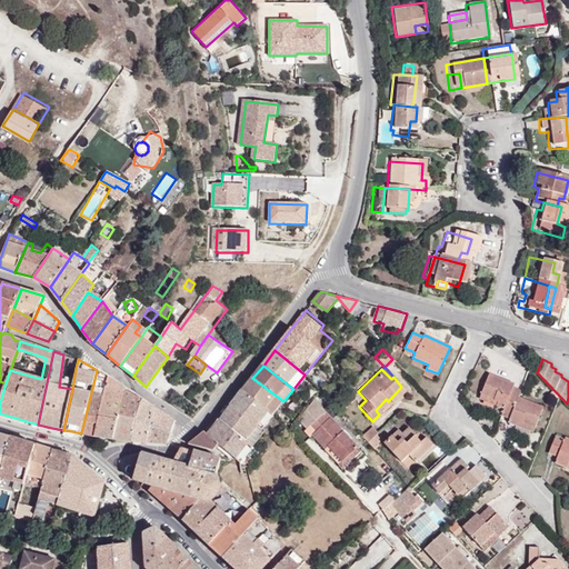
[(88,435),(97,436),(102,402),(109,377),(97,370),(81,433),(88,435)]
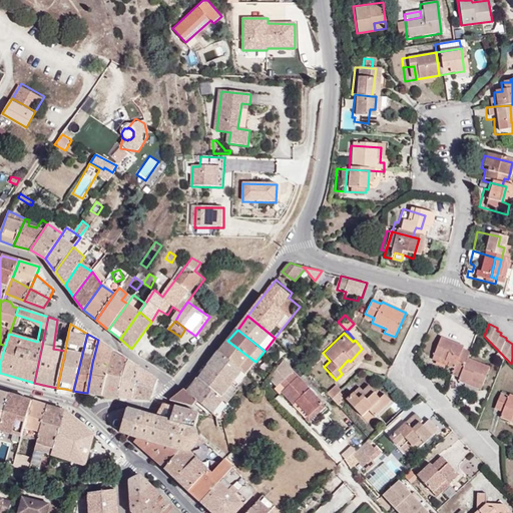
[(488,363),(465,354),(467,348),(460,346),(461,343),(438,335),(430,359),(453,367),(451,372),(458,374),(456,379),(480,387),(488,363)]
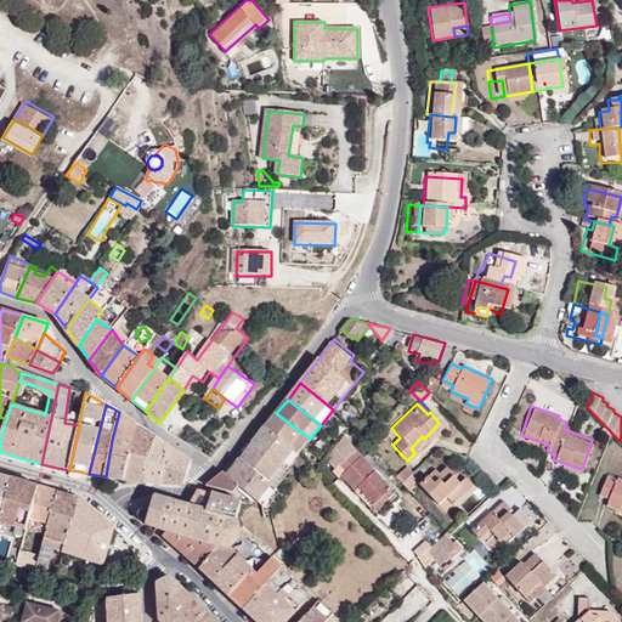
[(112,440),(131,446),(135,429),(137,428),(137,424),(119,412),(112,440)]
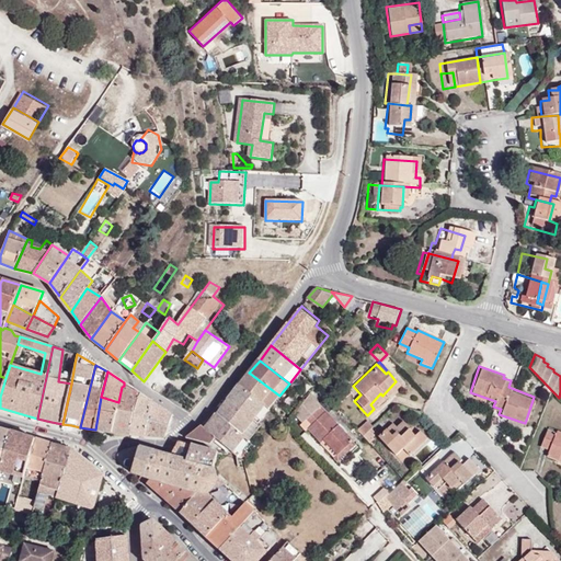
[(242,387),(268,410),(279,396),(249,373),(238,386),(242,387)]
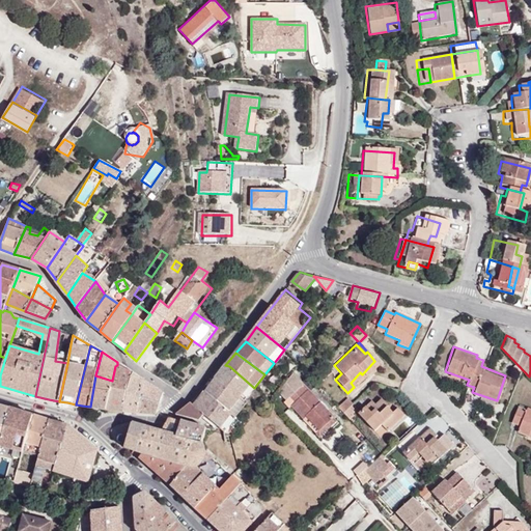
[(364,376),(378,363),(374,361),(362,374),(364,376)]
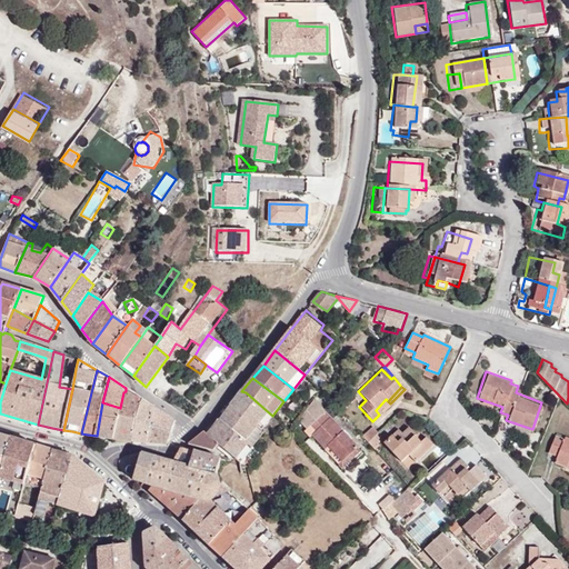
[(132,441),(141,400),(126,391),(123,392),(120,408),(115,438),(132,441)]
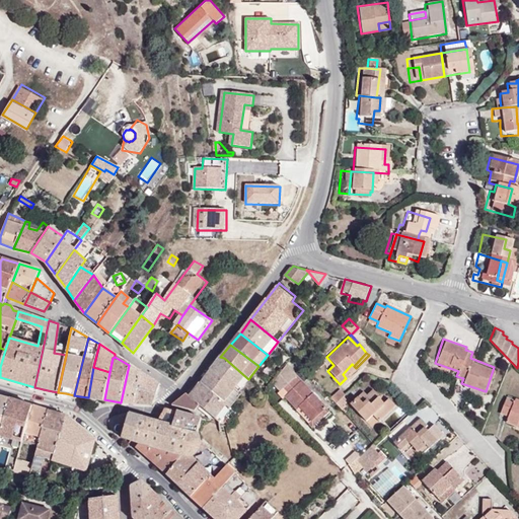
[(211,370),(237,393),(248,379),(224,358),(220,357),(211,370)]
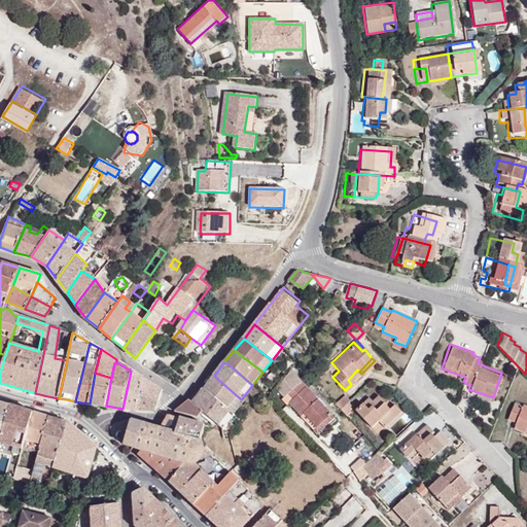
[(130,410),(136,410),(139,396),(142,378),(131,371),(123,409),(130,410)]
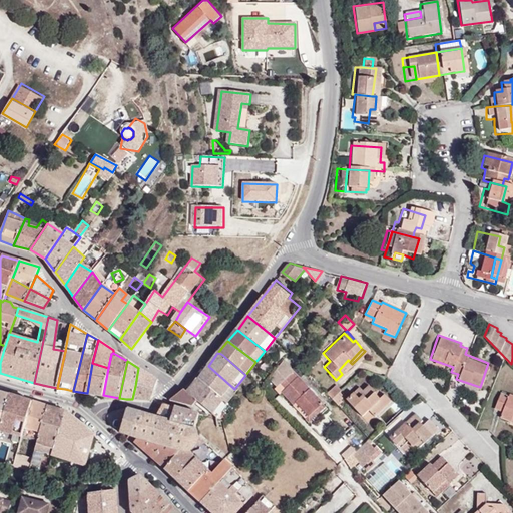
[(103,395),(108,368),(92,363),(87,393),(96,394),(103,395)]
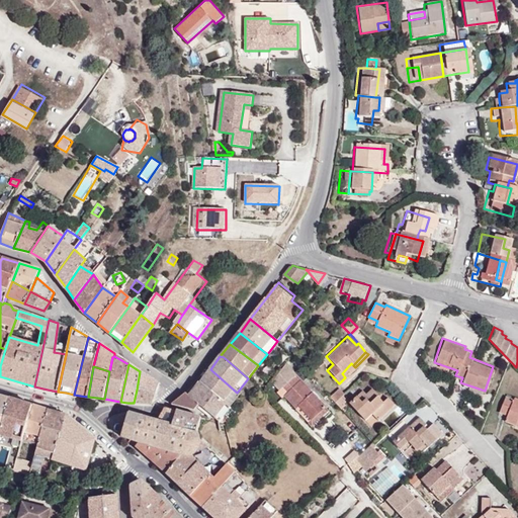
[(274,384),(287,368),(285,366),(272,382),(274,384)]
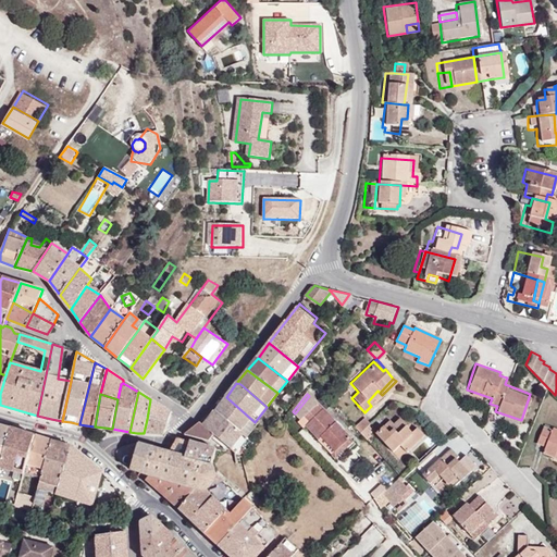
[(305,418),(317,404),(309,396),(295,413),(301,420),(305,418)]
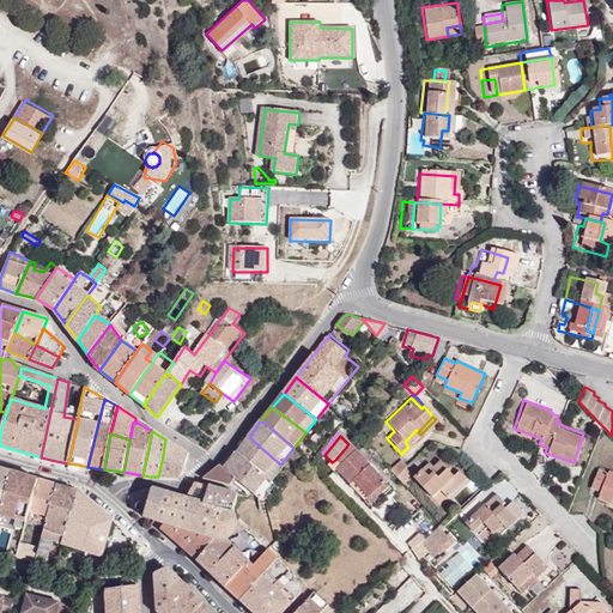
[(237,453),(271,481),(284,467),(280,465),(249,437),(237,453)]
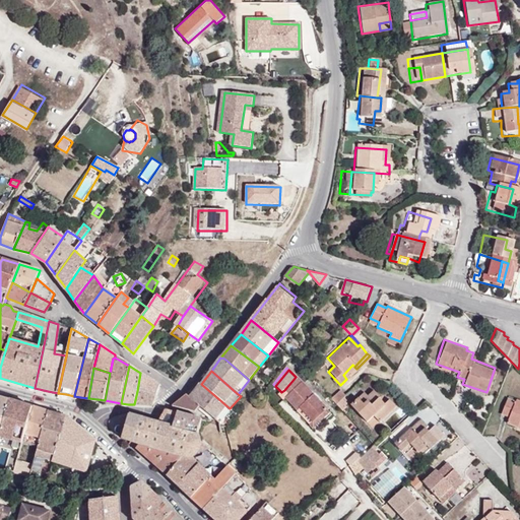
[(155,395),(158,385),(140,373),(137,391),(155,395)]
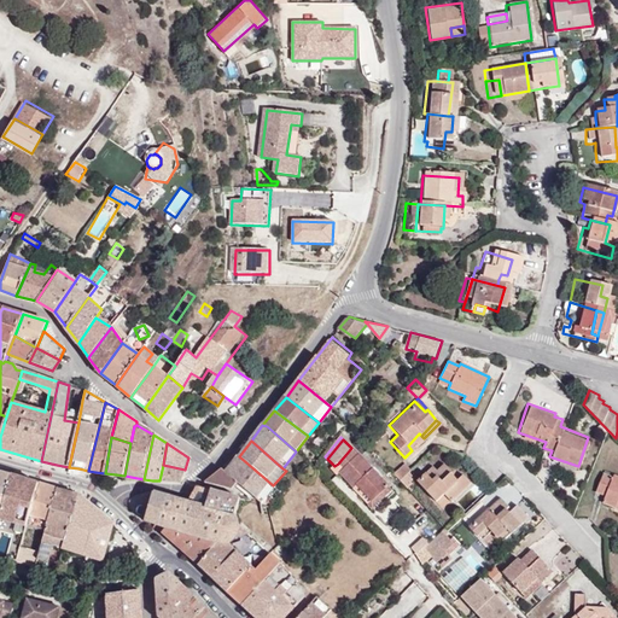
[(388,484),(351,448),(338,464),(344,470),(340,474),(355,489),(359,485),(374,500),(388,484)]
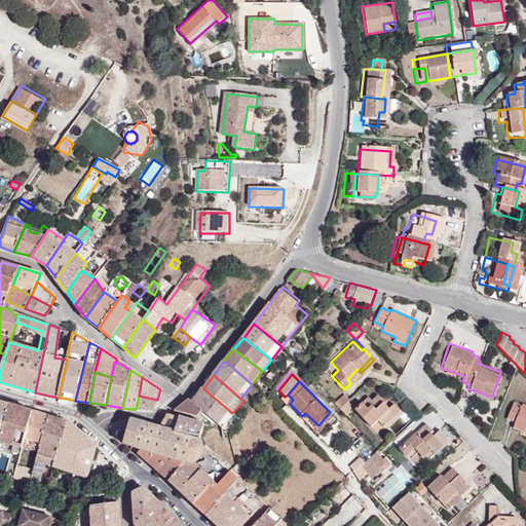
[(217,423),(223,429),(234,414),(232,413),(203,388),(191,402),(189,400),(173,411),(195,416),(201,411),(213,421),(211,423),(214,425),(217,423)]
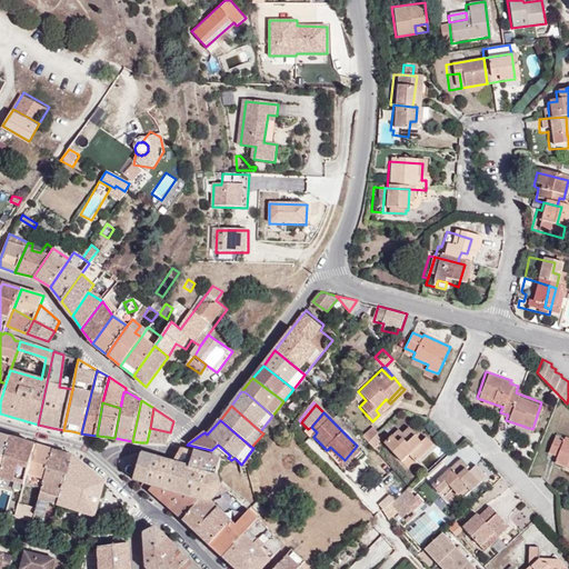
[(367,441),(375,433),(377,432),(371,427),(362,436),(367,441)]
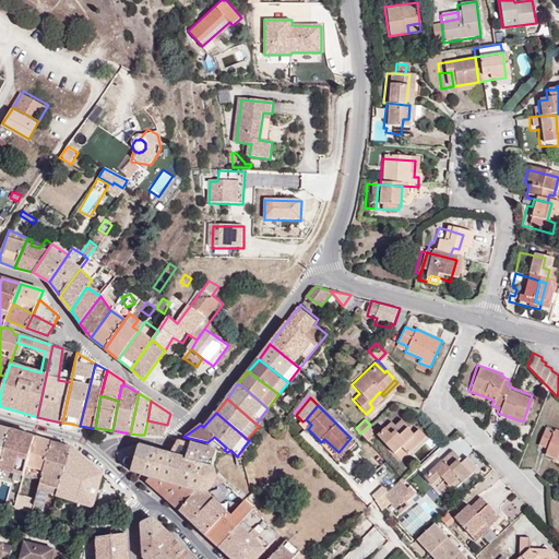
[(408,436),(404,431),(406,428),(408,427),(401,419),(395,425),(391,420),(376,435),(392,452),(399,447),(405,452),(423,436),(416,429),(412,433),(408,436)]
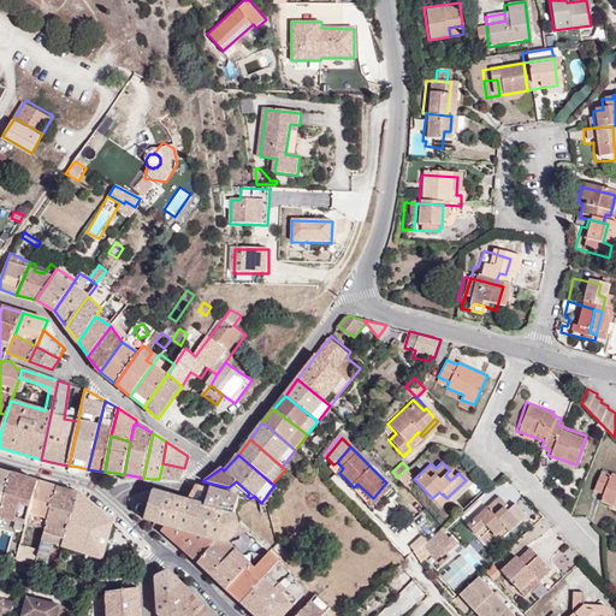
[(181,480),(184,468),(163,463),(159,479),(181,480)]
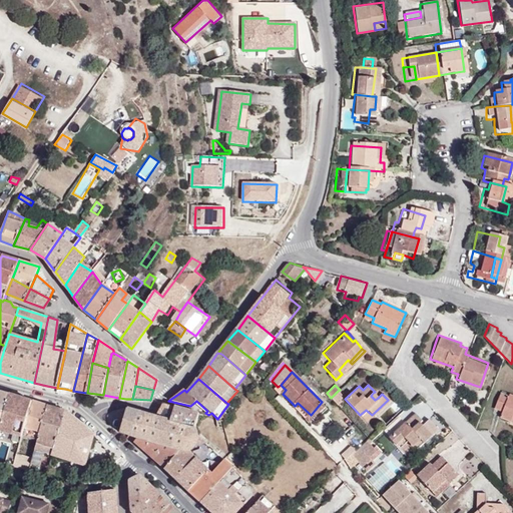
[(512,392),(509,390),(507,393),(500,390),(494,404),(501,407),(499,413),(511,418),(512,415),(512,392)]
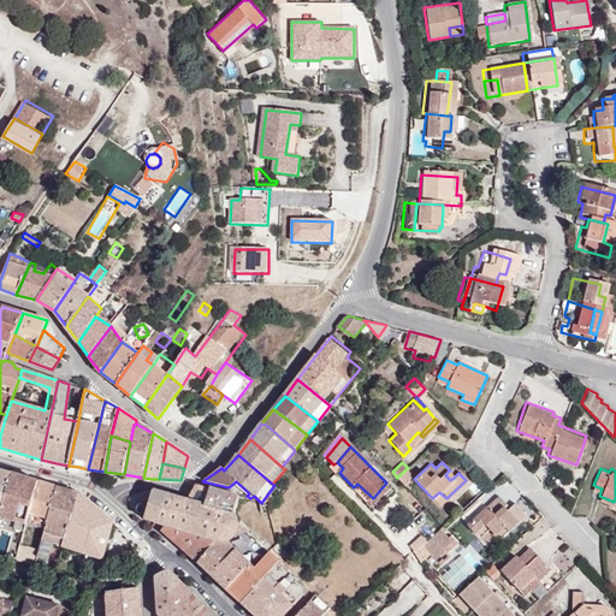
[(1,471),(0,469),(0,517),(13,473),(1,471)]
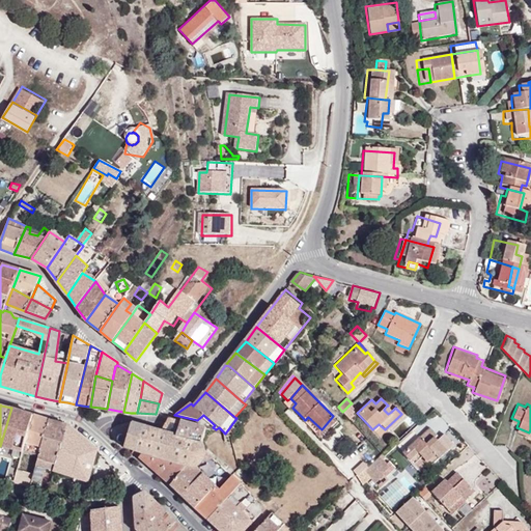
[(347,417),(355,410),(350,404),(342,412),(347,417)]
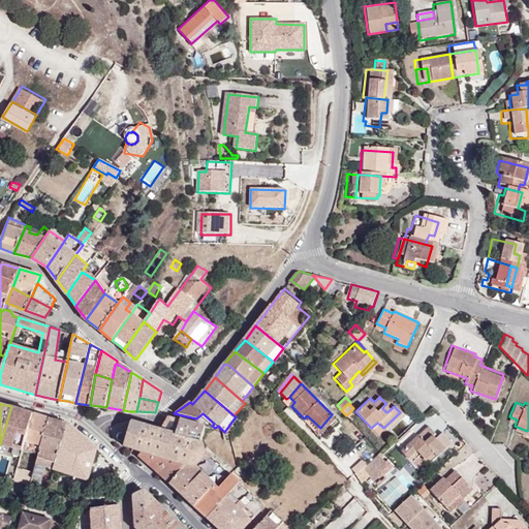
[(0,455),(20,462),(33,414),(22,410),(11,406),(0,444),(0,455)]
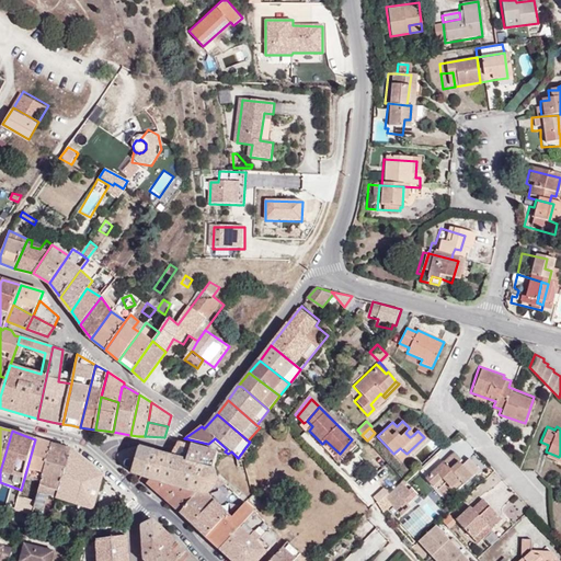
[(36,485),(37,492),(53,445),(44,442),(35,439),(21,490),(19,495),(25,496),(30,483),(36,485)]
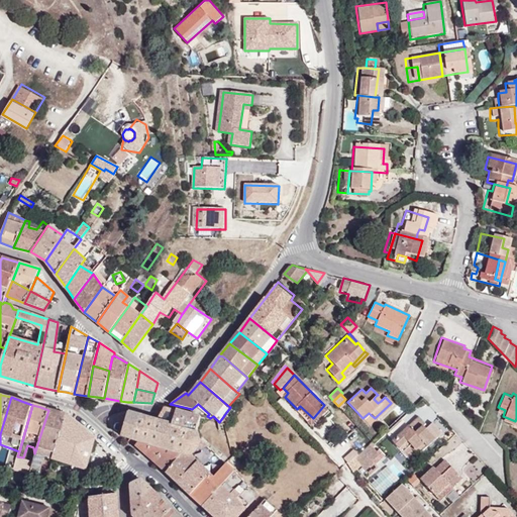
[(312,425),(328,409),(324,405),(313,418),(300,406),(297,409),(296,410),(312,425)]
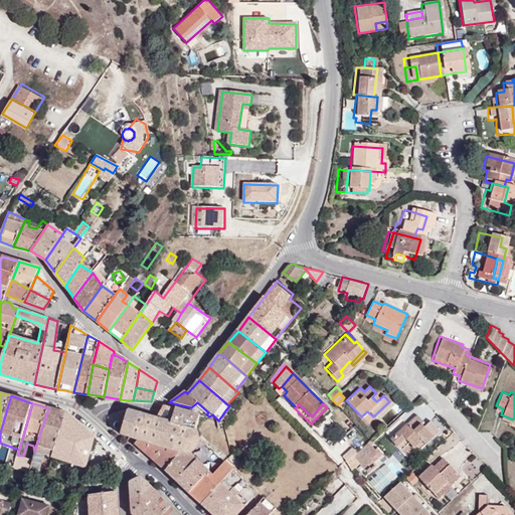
[(157,417),(127,409),(125,418),(118,416),(116,427),(121,430),(120,434),(128,437),(184,452),(186,452),(198,446),(201,440),(203,440),(196,426),(199,414),(164,405),(160,411),(157,417)]
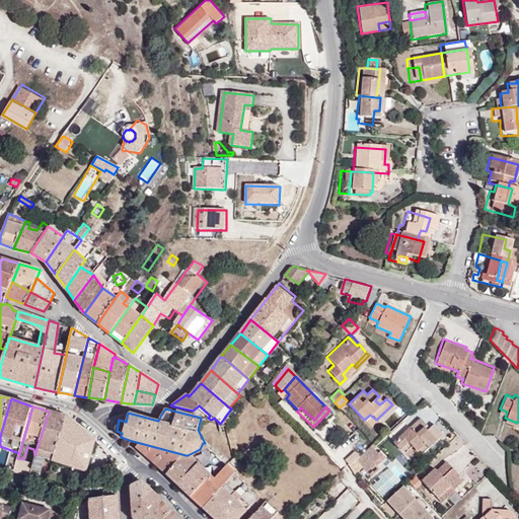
[(54,460),(69,418),(59,415),(49,412),(34,455),(44,457),(54,460)]
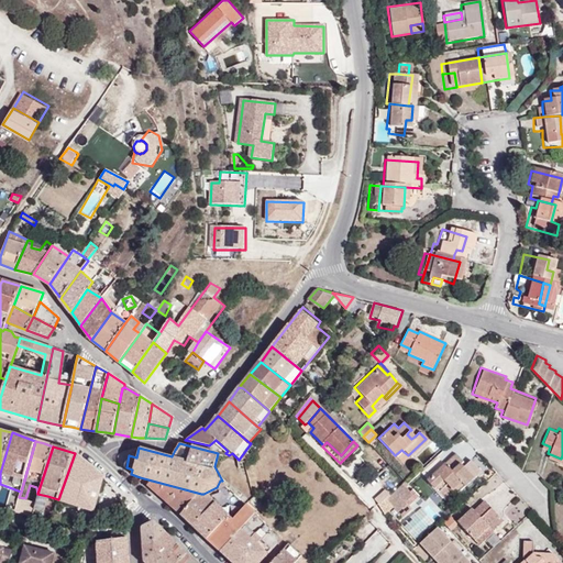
[(463,470),(457,464),(460,462),(463,459),(454,451),(426,478),(440,493),(448,485),(452,488),(456,493),(474,475),(465,467),(463,470)]
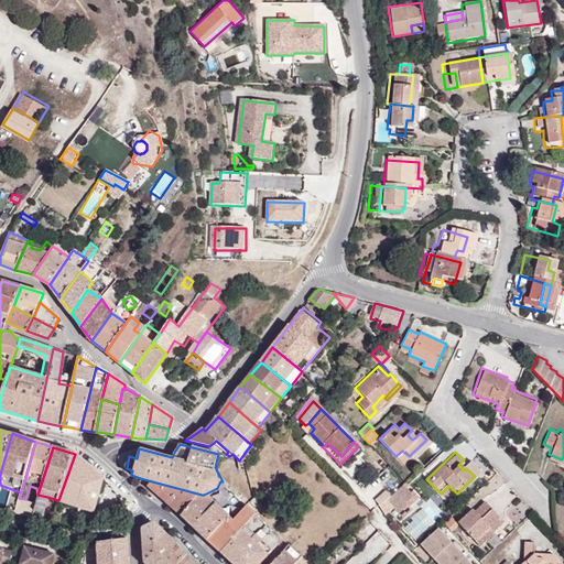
[(114,486),(75,454),(58,500),(105,511),(114,486)]
